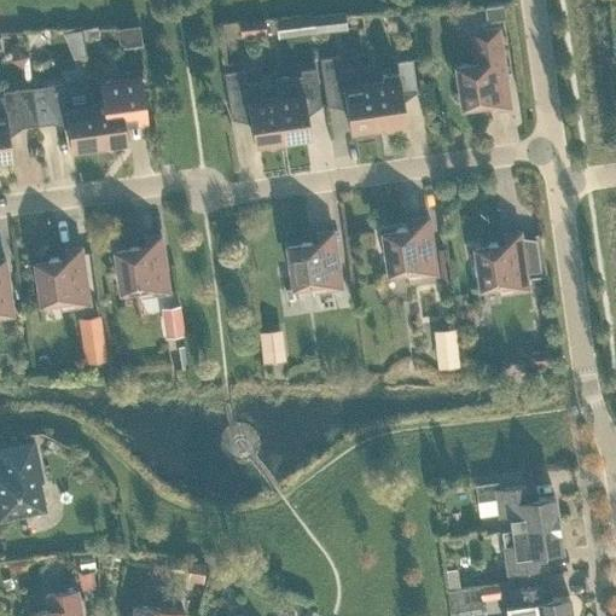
[(506,21),(505,6),(486,9),(487,23),(506,21)]
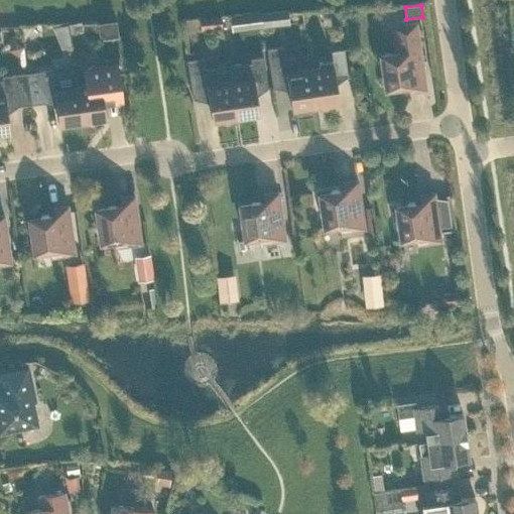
[(345,26),(343,12),(331,13),(333,27),(345,26)]
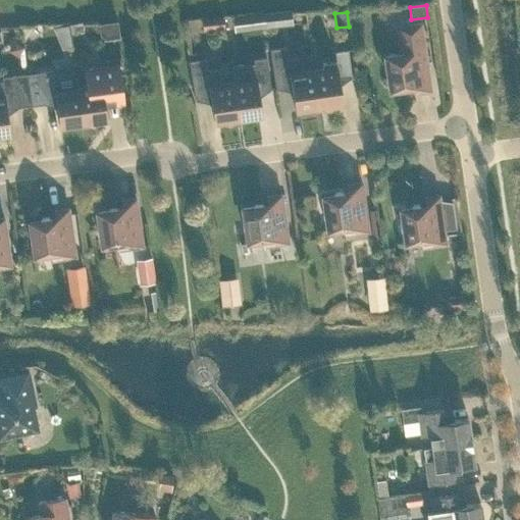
[(265,13),(253,15),(255,31),(267,30),(265,15),(265,13)]
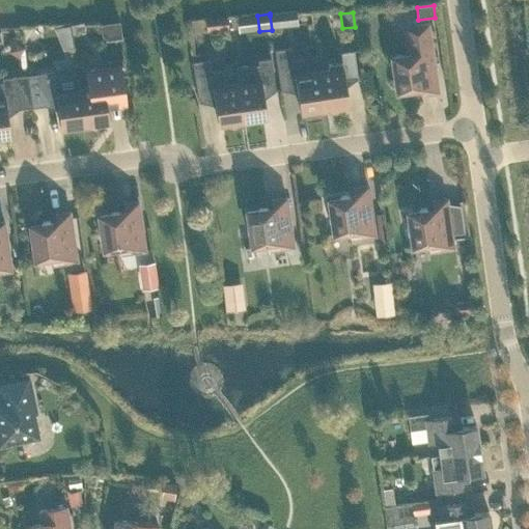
[(229,31),(227,18),(206,20),(207,33),(229,31)]
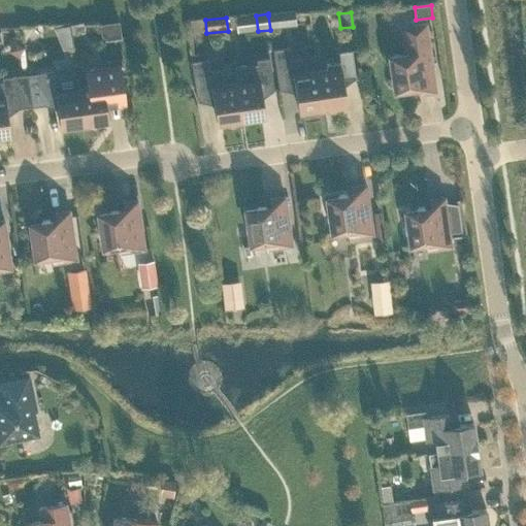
[(103,40),(122,38),(120,23),(100,26),(103,40)]
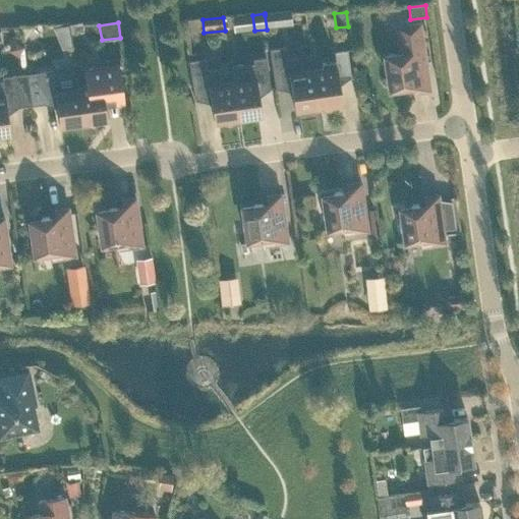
[(83,23),(70,24),(70,25),(71,35),(84,33),(83,25),(83,23)]
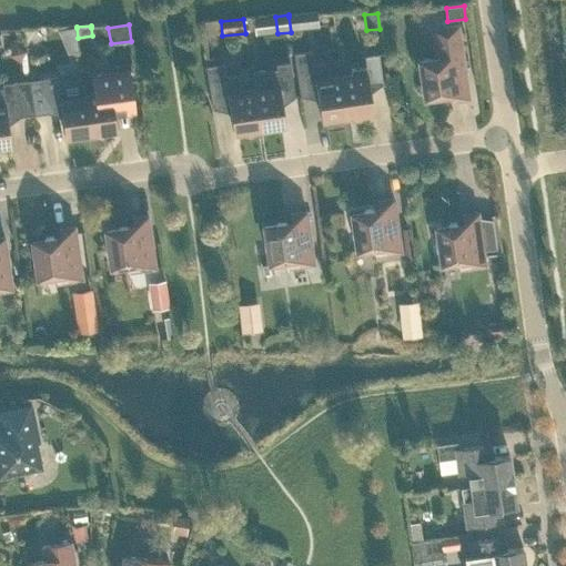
[(454,102),(470,100),(460,27),(443,30),(441,33),(440,38),(441,46),(443,49),(446,52),(447,58),(420,62),(421,70),(420,72),(420,73),(420,76),(420,78),(420,80),(421,81),(422,83),(423,84),(425,98),(436,97),(441,99),(445,98),(448,94),(453,93),(454,102)]
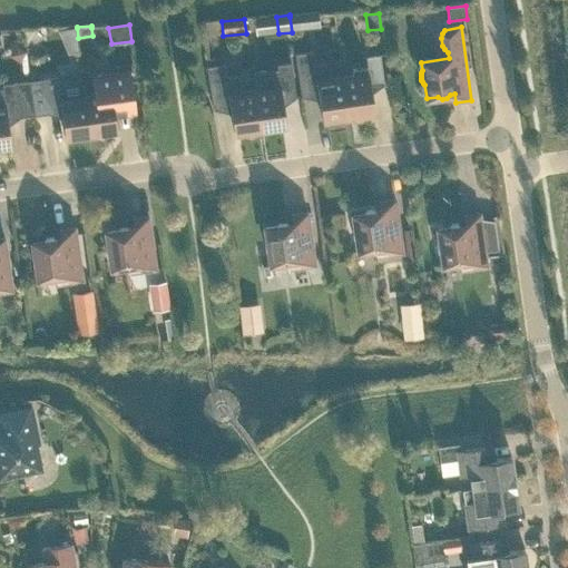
[(21,64),(28,52),(17,46),(10,57),(21,64)]
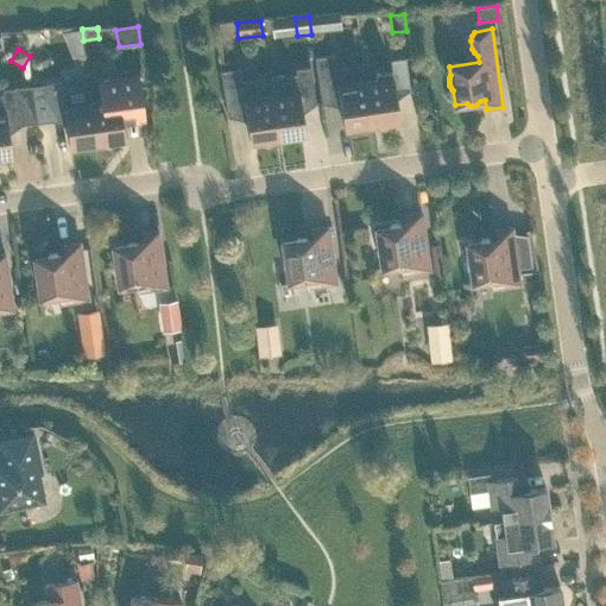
[(355,86),(348,68),(336,70),(334,56),(315,60),(322,105),(341,102),(345,131),(372,127),(366,84),(355,86)]
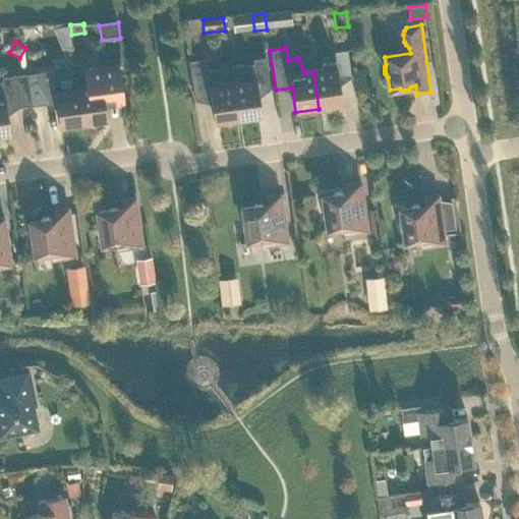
[(343,105),(339,80),(352,78),(348,51),(335,53),(336,63),(323,65),(323,70),(313,72),(319,109),(343,105)]
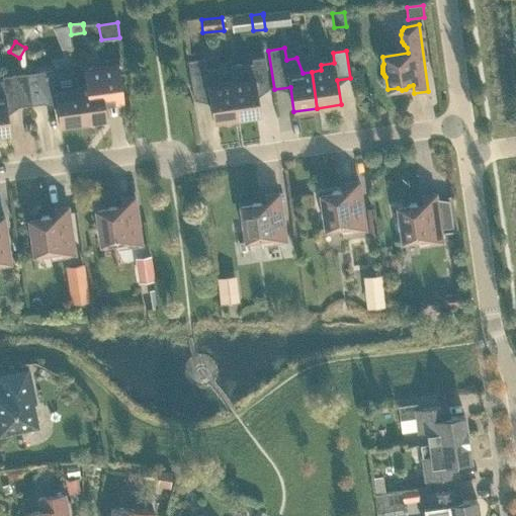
[(242,66),(230,68),(232,84),(237,119),(261,116),(258,98),(257,92),(269,90),(265,59),(252,61),(253,65),(242,66)]
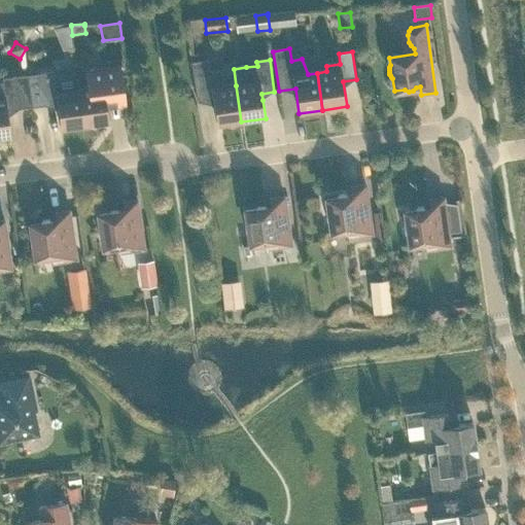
[(208,61),(191,63),(198,103),(213,100),(217,126),(241,121),(236,85),(226,86),(220,71),(210,72),(208,61)]
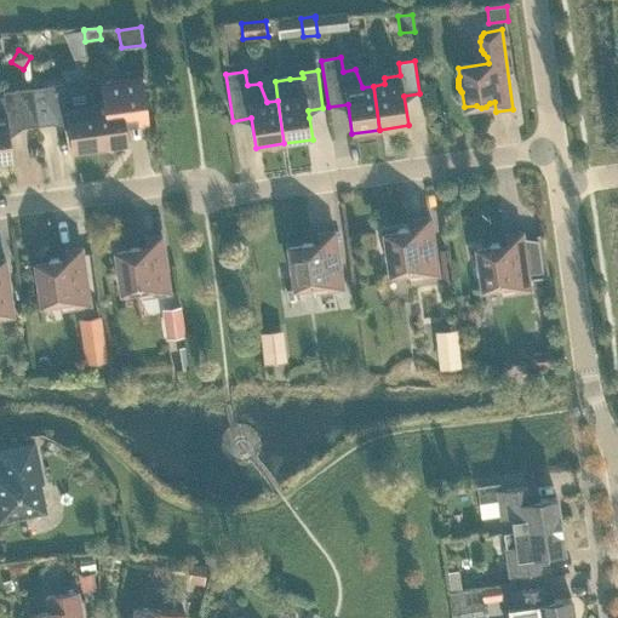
[(104,103),(93,104),(99,148),(129,144),(126,130),(149,126),(143,79),(136,80),(106,84),(104,103)]
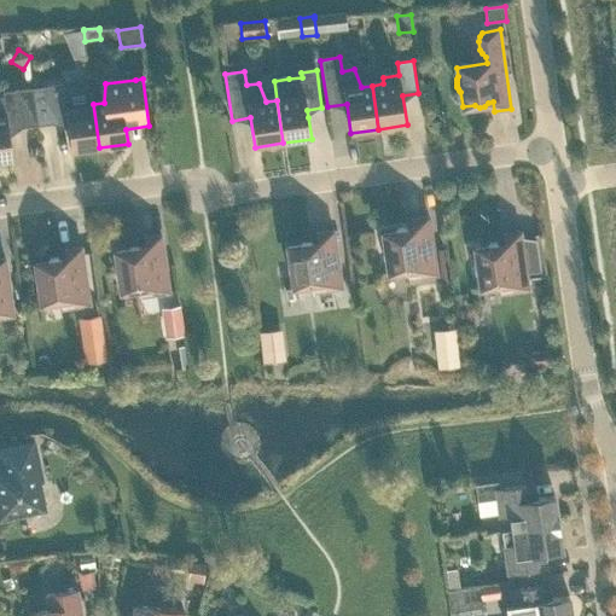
[(63,85),(47,87),(52,125),(67,122),(68,131),(71,151),(99,147),(93,104),(91,86),(76,88),(63,89),(63,85)]
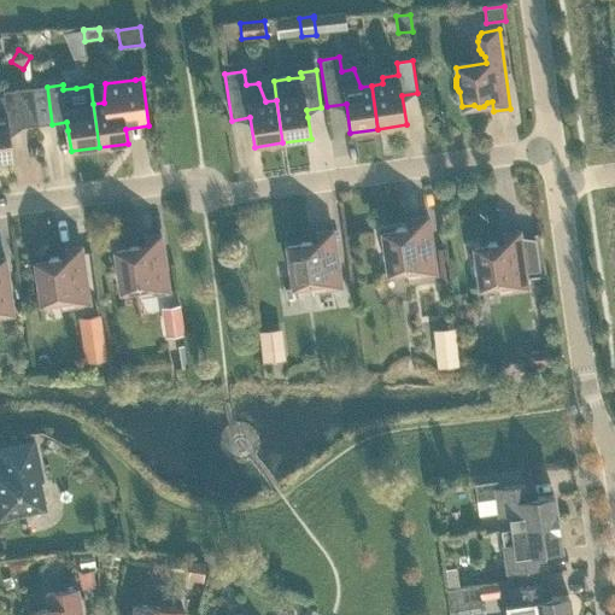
[(9,130),(24,128),(37,126),(33,88),(3,93),(4,98),(0,98),(0,160),(12,159),(9,130)]
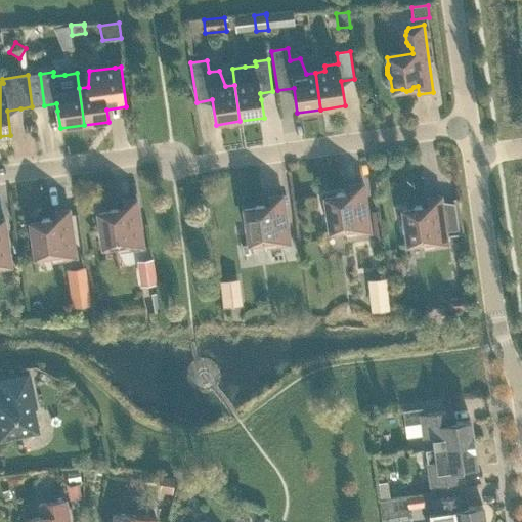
[(346,237),(371,233),(364,185),(349,187),(350,196),(346,197),(343,194),(338,194),(336,198),(324,200),(327,213),(325,214),(325,216),(324,218),(325,219),(325,221),(327,223),(327,224),(329,225),(330,232),(345,230),(346,237)]
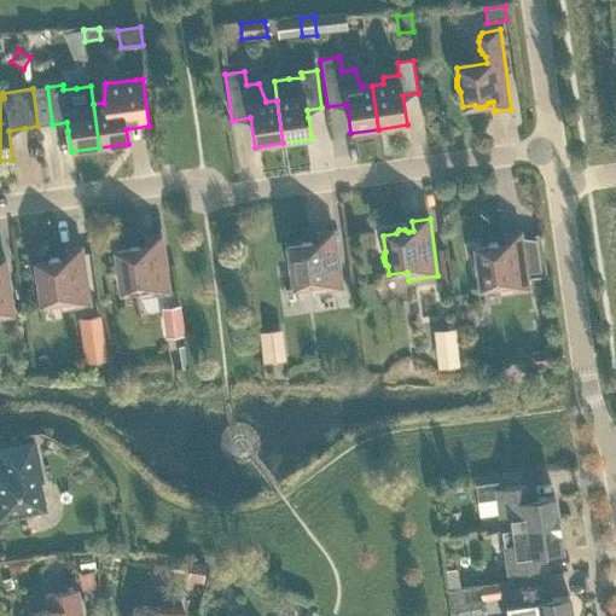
[(292,280),(294,289),(312,286),(313,294),(342,290),(335,232),(317,236),(318,245),(313,245),(309,243),(303,244),(301,248),(288,249),(290,265),(289,267),(289,268),(289,269),(289,271),(289,273),(289,275),(290,277),(291,278),(292,280)]
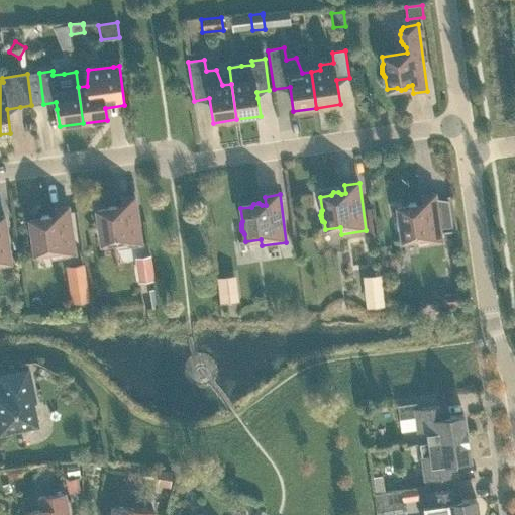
[(401,235),(402,242),(417,240),(418,246),(442,243),(435,196),(421,198),(422,206),(418,206),(415,204),(410,204),(408,208),(397,209),(399,222),(398,224),(398,226),(398,227),(398,228),(398,230),(399,232),(400,233),(401,235)]
